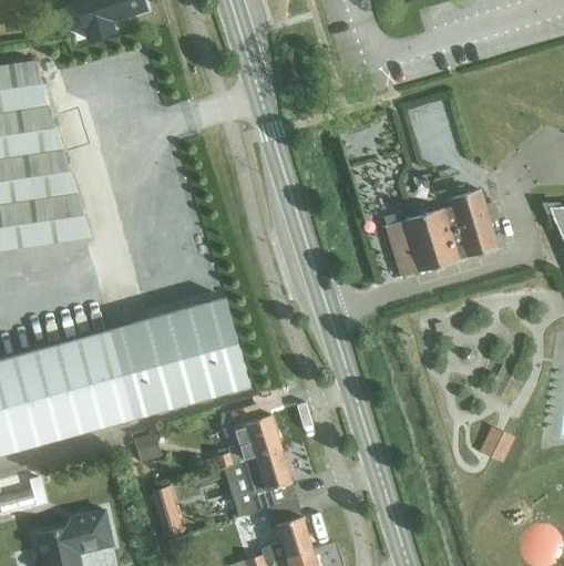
[(57,0),(60,8),(80,1),(89,28),(93,40),(116,33),(118,32),(114,19),(145,9),(142,0),(57,0)]
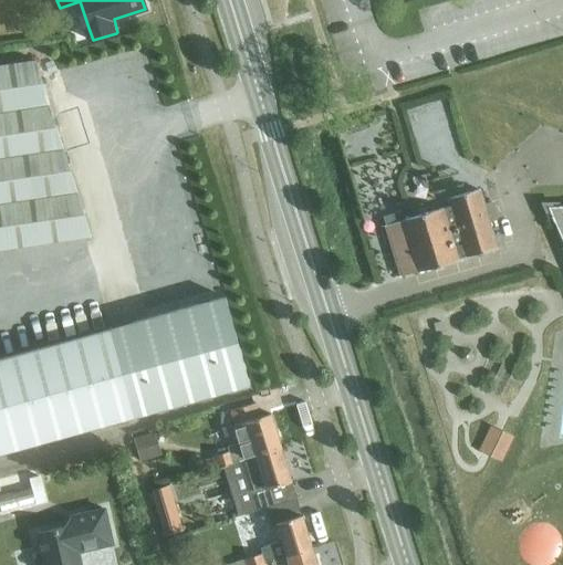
[(0,454),(251,386),(227,299),(114,330),(0,361),(0,251),(92,238),(38,62),(0,67),(0,454)]
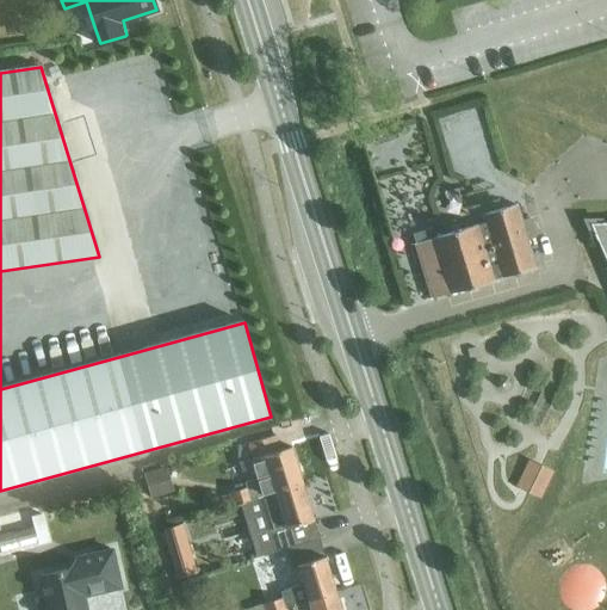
[(435,229),(415,235),(434,300),(453,294),(496,282),(495,281),(505,278),(505,279),(537,270),(528,241),(538,239),(532,220),(524,222),(519,207),(485,216),(488,223),(479,227),(479,226),(438,239),(435,229)]
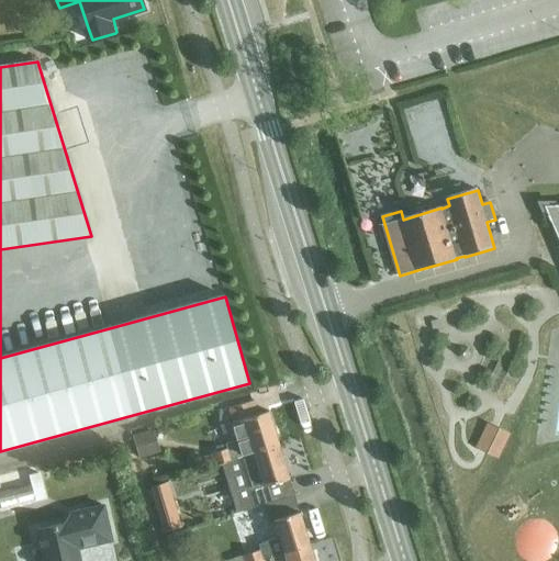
[(558,206),(556,206),(545,206),(549,216),(558,237),(558,206)]
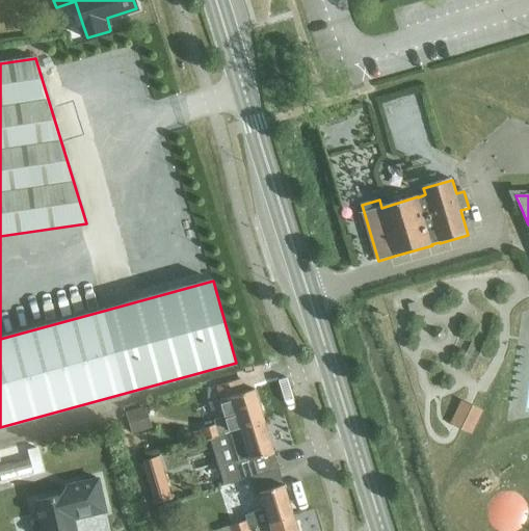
[(264,422),(254,391),(244,393),(240,379),(217,387),(226,419),(215,422),(217,427),(202,431),(204,440),(221,434),(226,432),(230,431),(264,422)]
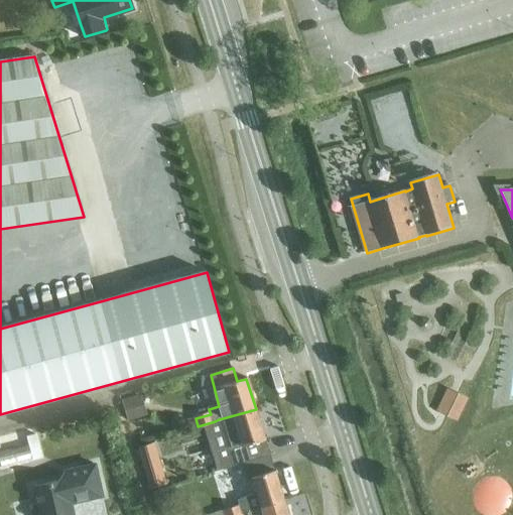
[(467,397),(445,388),(435,410),(456,420),(467,397)]
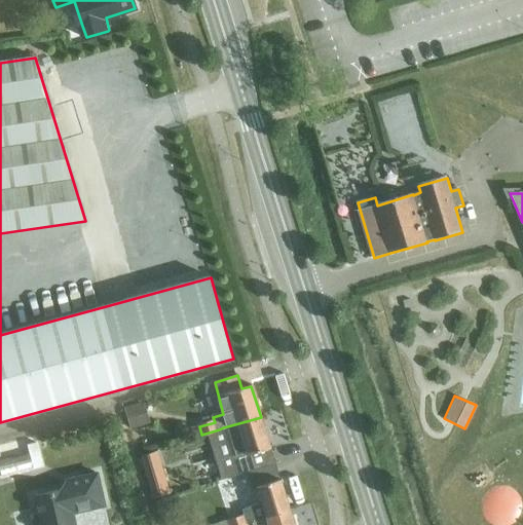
[(144,406),(125,412),(132,433),(150,427),(144,406)]
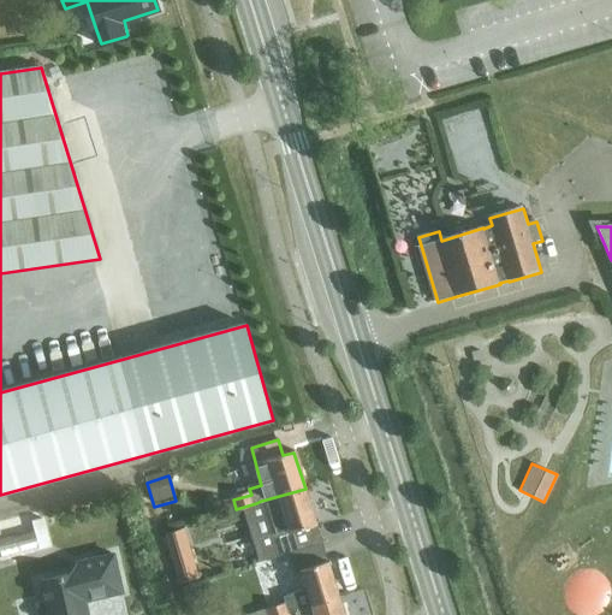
[(256,503),(248,506),(265,561),(291,554),(322,544),(318,526),(306,489),(266,500),(261,501),(256,503)]
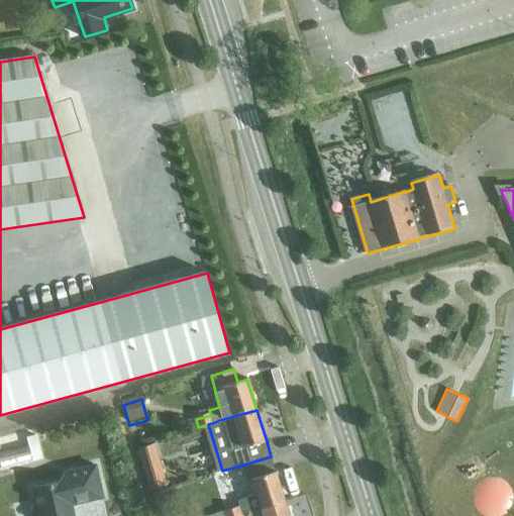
[(12,450),(0,453),(0,461),(1,461),(14,457),(31,453),(30,447),(13,451),(12,450)]
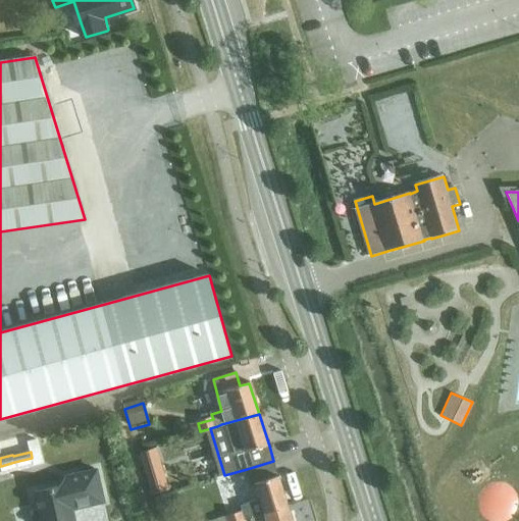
[(247,520),(252,518),(288,507),(273,461),(247,469),(252,484),(255,483),(260,501),(242,507),(244,511),(211,520),(247,520)]
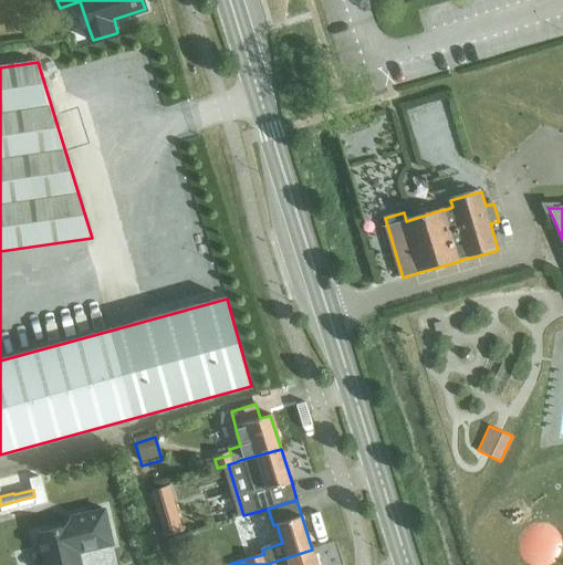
[(176,509),(158,514),(166,540),(184,534),(176,509)]
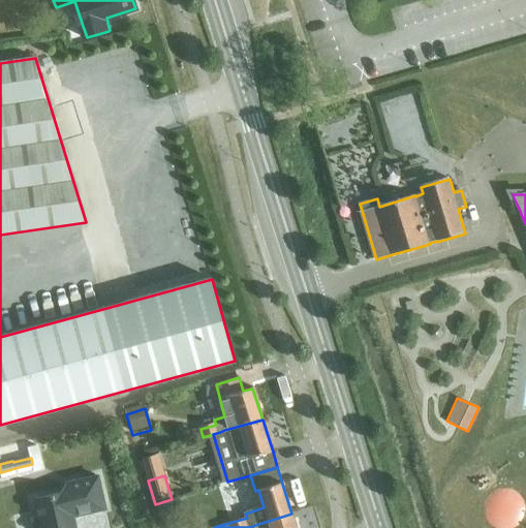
[(76,527),(74,517),(106,509),(99,477),(67,485),(69,493),(36,500),(40,517),(32,518),(34,527),(76,527)]
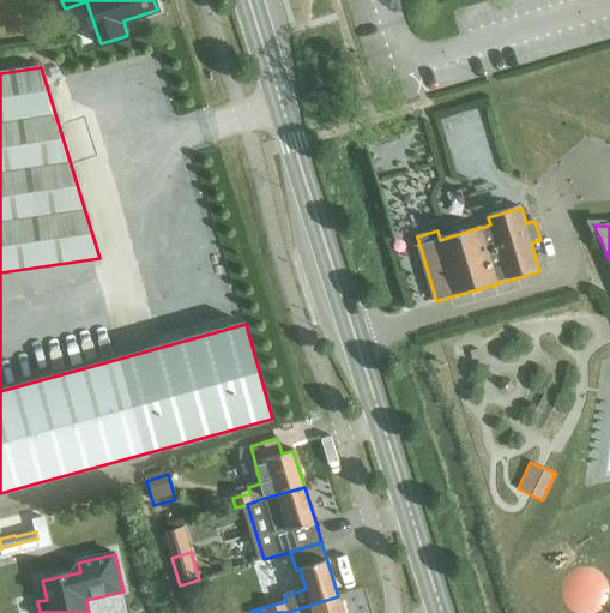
[(585,612),(601,594),(569,570),(548,598),(567,612),(585,612)]
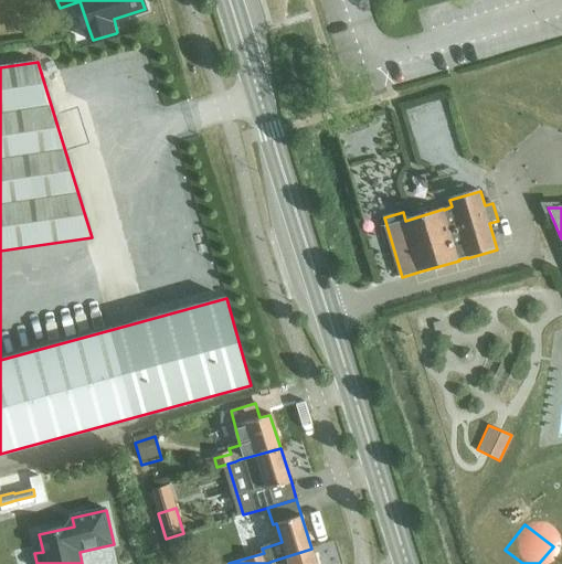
[(273,561),(273,563),(317,563),(311,549),(273,561)]
